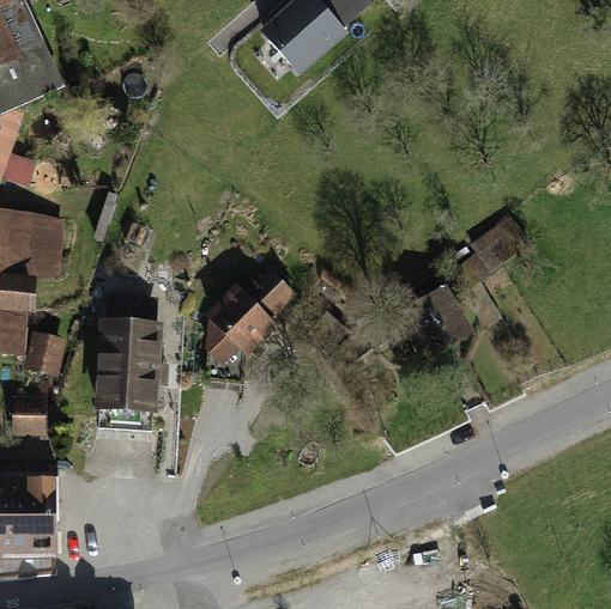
[(0,114),(0,111),(64,83),(25,0),(0,0),(0,175),(2,176),(20,121),(0,114)]
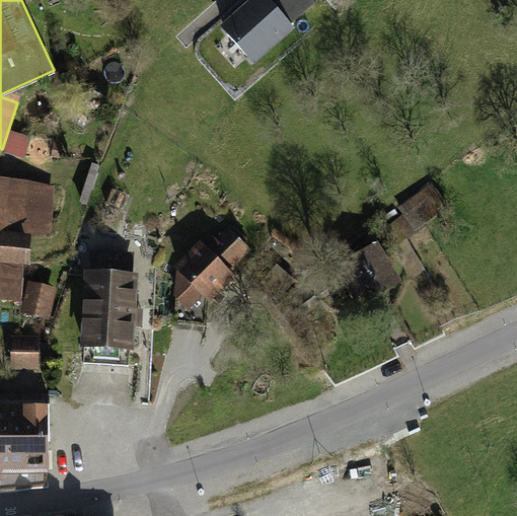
[(274,3),(271,0),(257,0),(227,26),(254,57),(292,23),(291,22),(274,3)]
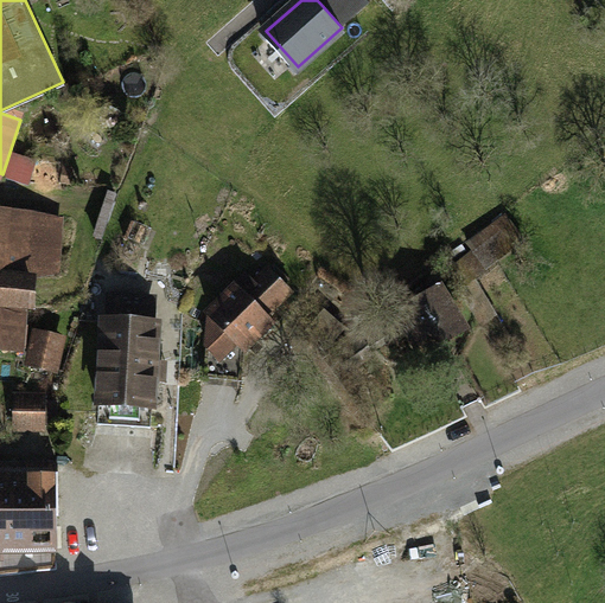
[(325,0),(320,4),(341,26),(364,6),(358,0),(325,0)]
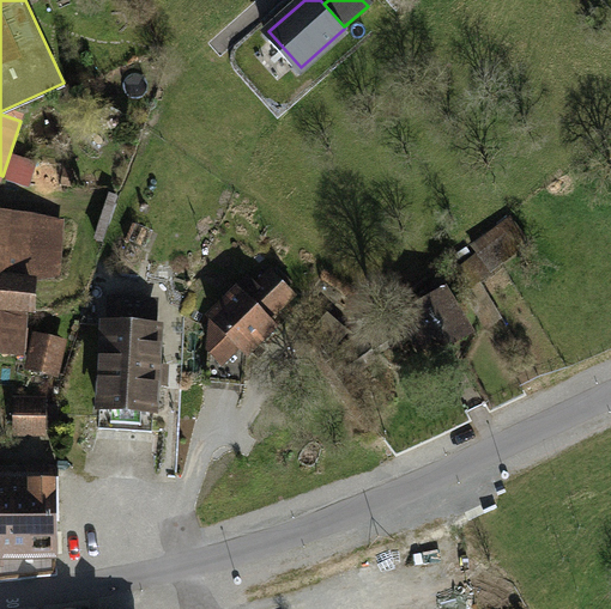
[(121,193),(112,190),(97,235),(107,237),(121,193)]
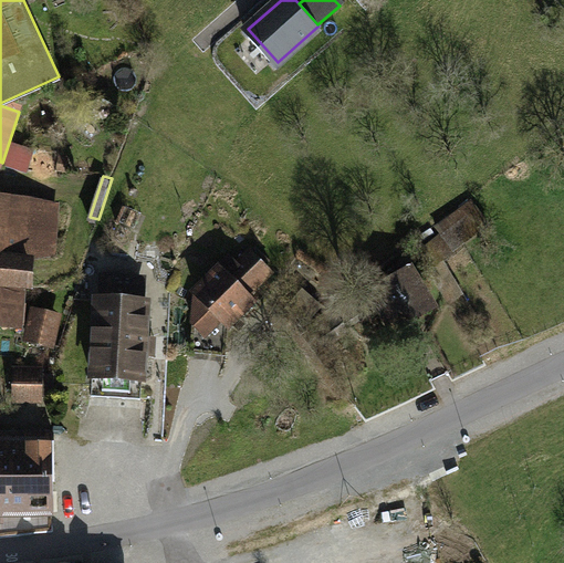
[(480,228),(463,206),(439,225),(446,233),(426,249),(436,262),(480,228)]
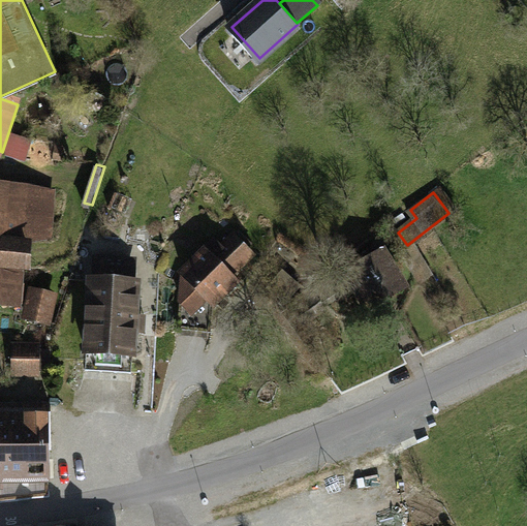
[(0,298),(25,300),(25,291),(20,291),(25,218),(0,216),(0,298)]
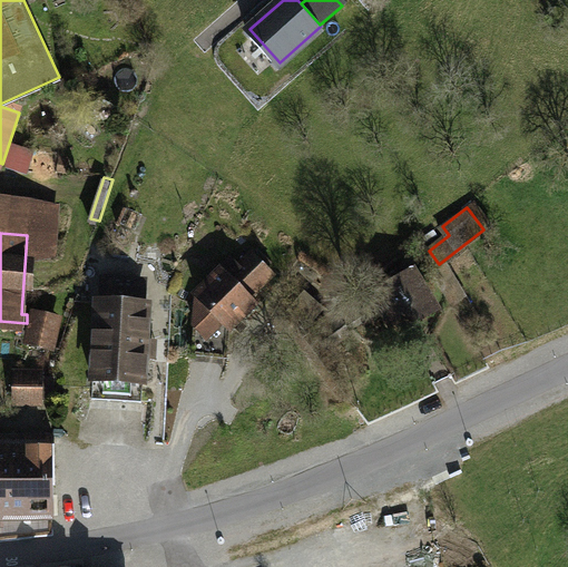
[(219,267),(222,271),(199,293),(195,349),(228,352),(232,324),(254,302),(250,297),(274,272),(253,251),(241,263),(233,256),(219,267)]
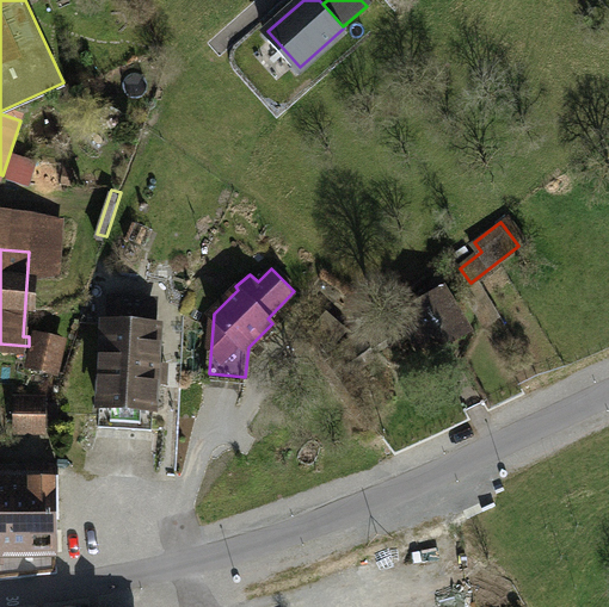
[(467,327),(446,289),(429,298),(425,292),(411,301),(414,308),(404,314),(430,357),(453,342),(449,338),(467,327)]
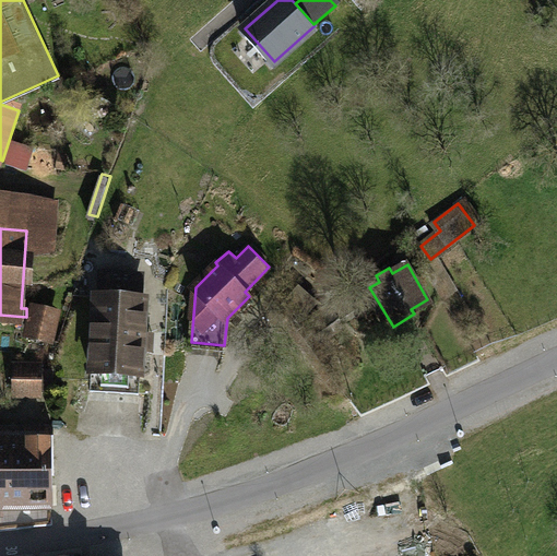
[(104,293),(97,293),(94,369),(142,371),(144,350),(146,350),(147,328),(145,328),(147,295),(142,295),(143,281),(104,279),(104,293)]
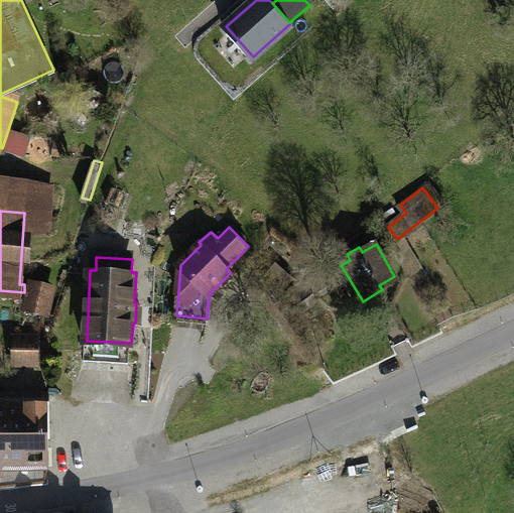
[(48,303),(31,298),(28,308),(46,313),(48,303)]
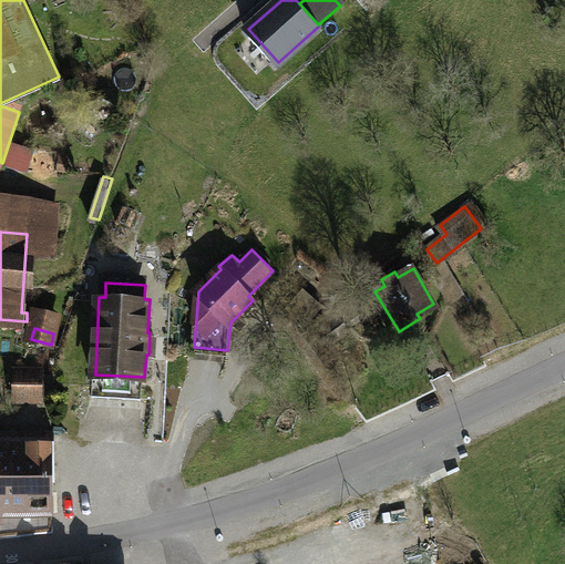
[(57,371),(17,371),(17,395),(55,393),(57,371)]
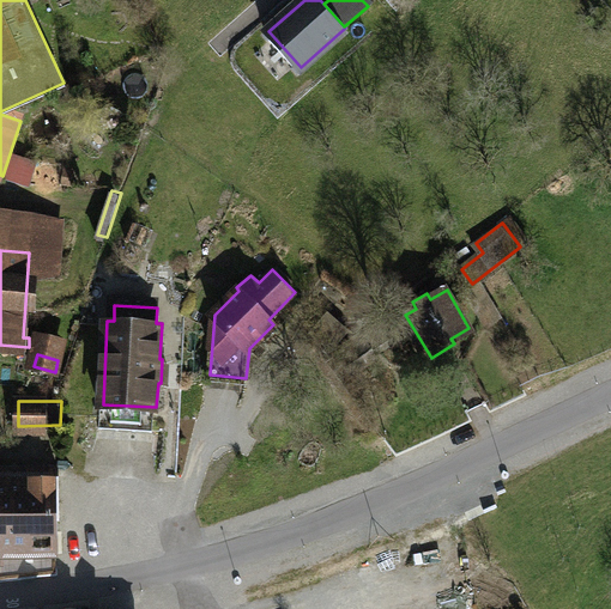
[(0,549),(58,548),(56,468),(35,468),(35,479),(0,479),(0,549)]
